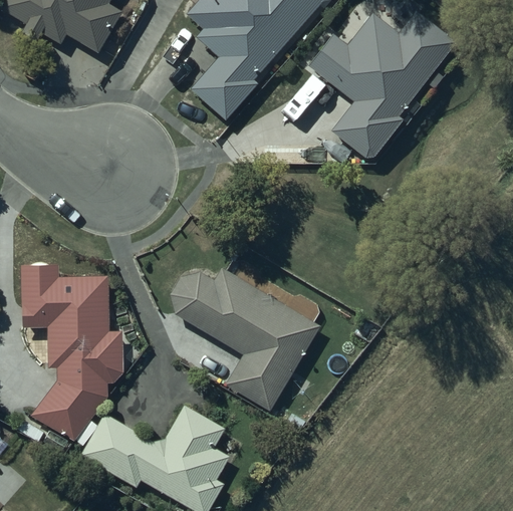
[(3,0),(0,5),(27,20),(22,29),(38,38),(42,31),(63,43),(69,32),(101,51),(124,10),(110,2),(110,0),(3,0)]
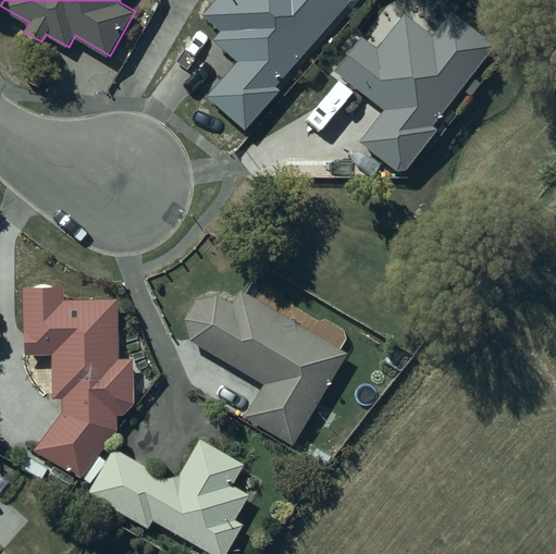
[(356,0),(226,0),(205,33),(238,62),(207,98),(248,132),(356,0)]
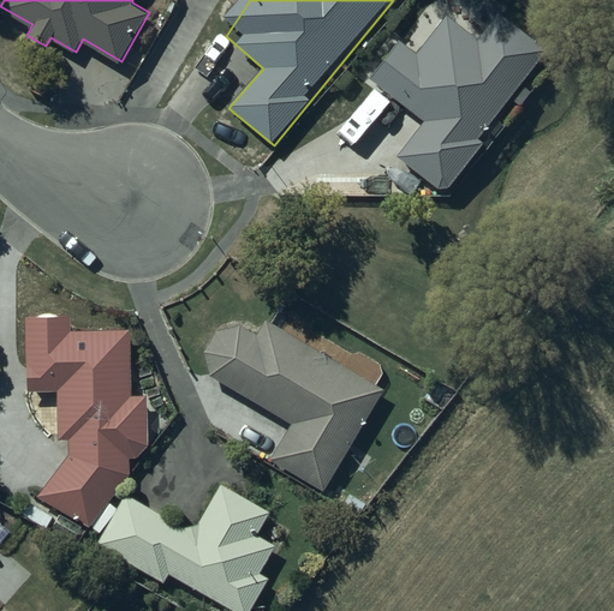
[(397,153),(440,185),(449,184),(483,139),(480,136),(548,46),(500,10),(481,36),(448,12),(419,52),(399,36),(370,75),(424,118),(397,153)]
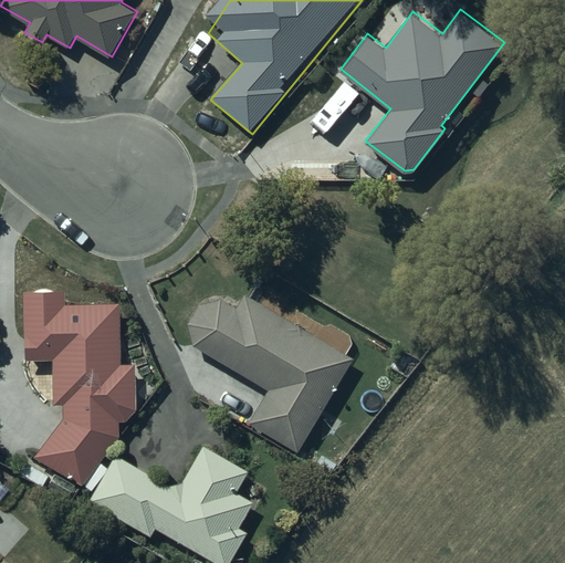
[(65,292),(22,292),(25,358),(51,358),(53,403),(63,403),(62,420),(37,461),(83,485),(121,430),(138,410),(133,367),(119,365),(119,306),(66,303),(65,292)]
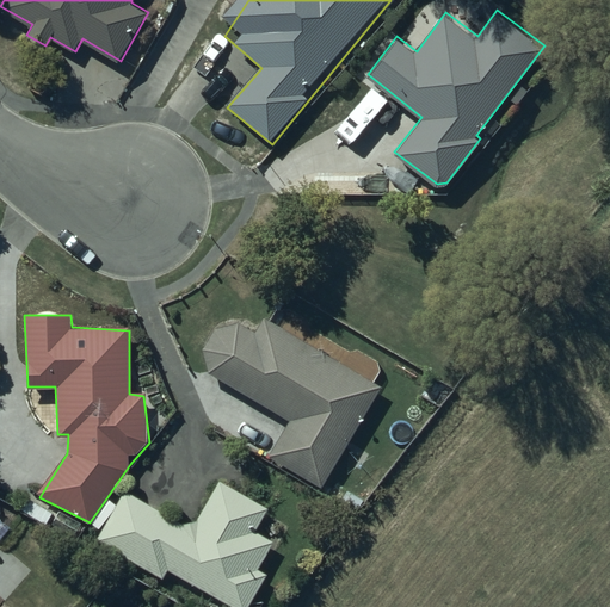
[(383,391),(262,319),(257,334),(239,326),(219,332),(202,353),(207,376),(289,422),(267,459),(326,491),(383,391)]
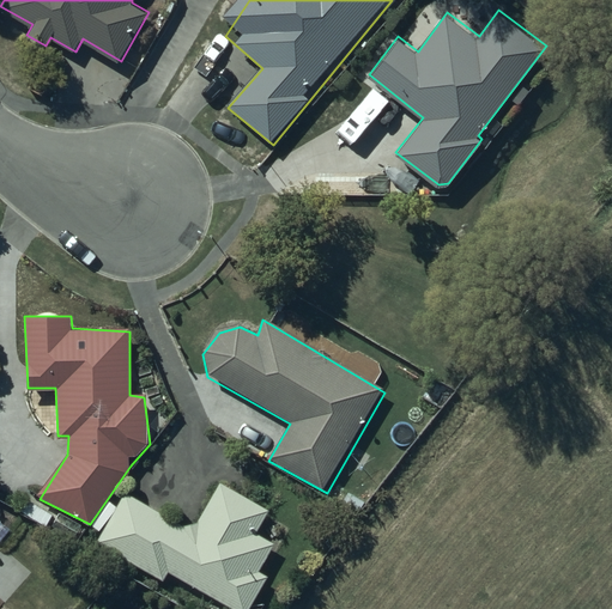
[(266,512),(222,485),(199,525),(182,527),(127,494),(96,542),(164,582),(169,574),(232,608),(250,608),(268,576),(260,568),(273,544),(258,531),(266,512)]
